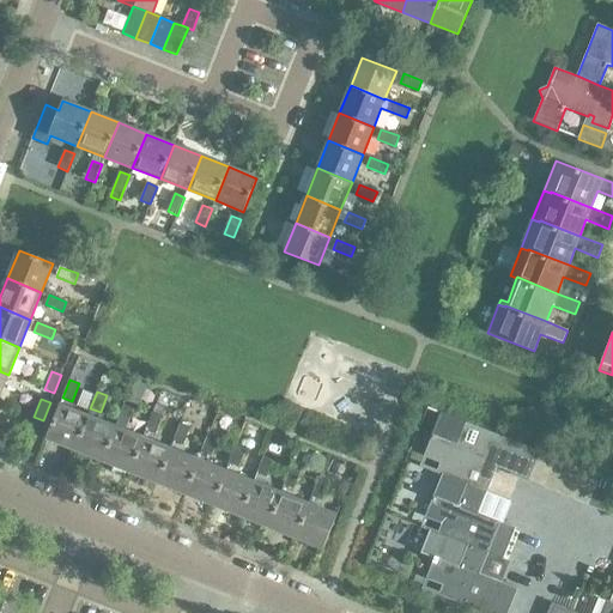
[(134,406),(125,402),(117,419),(128,423),(134,406)]
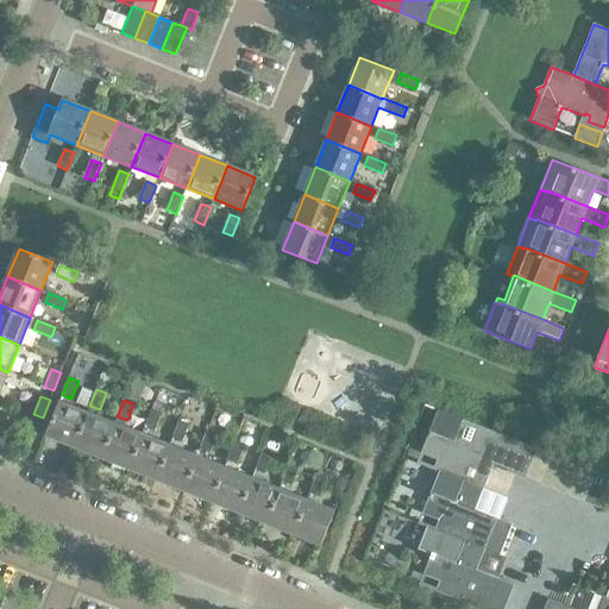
[(74,447),(87,413),(60,402),(45,435),(74,447)]
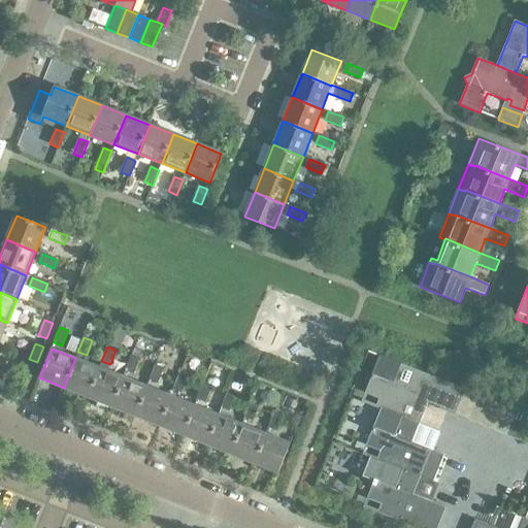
[(140,359),(131,356),(126,370),(134,374),(140,359)]
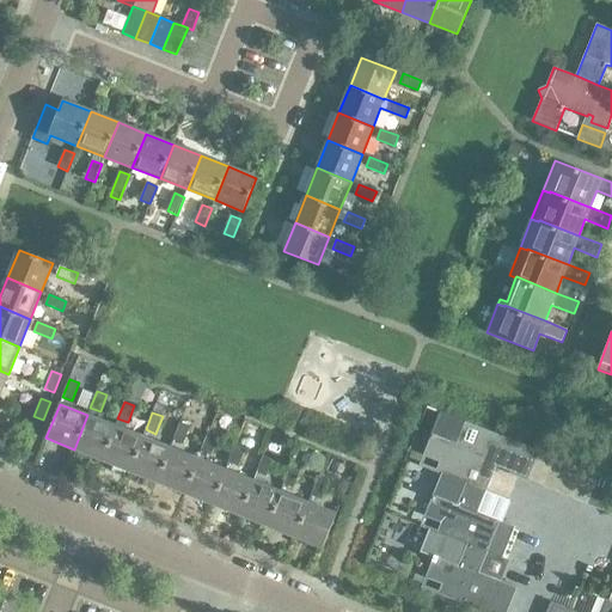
[(494,465),(510,472),(521,445),(442,412),(434,434),(432,434),(429,440),(432,440),(426,454),(442,461),(438,471),(485,493),(494,471),(491,471),(494,465)]
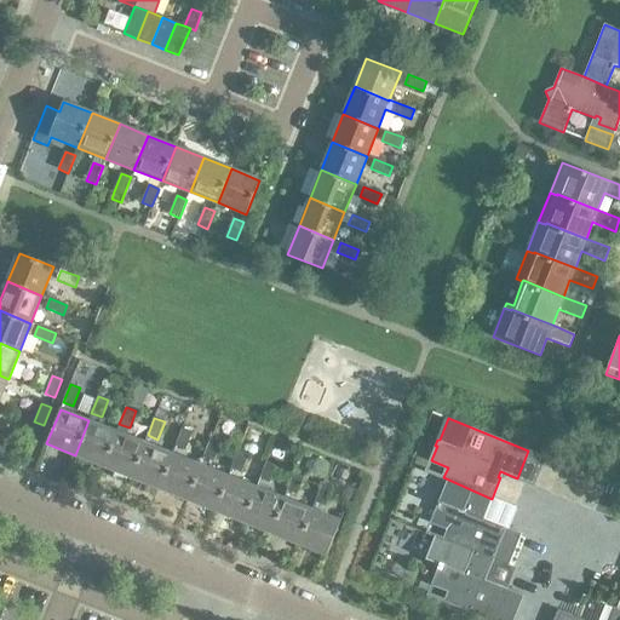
[(103,466),(116,432),(89,420),(75,455),(103,466)]
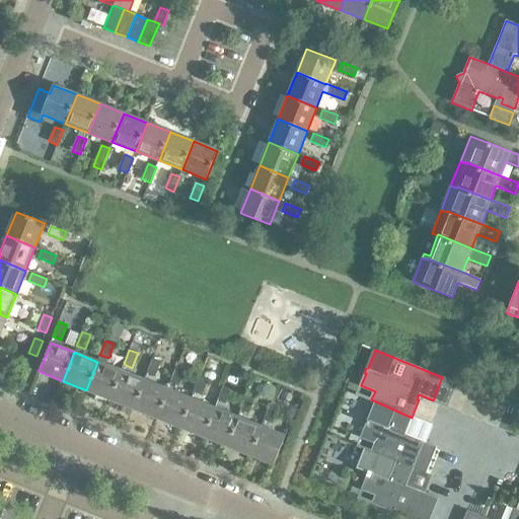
[(160,362),(152,359),(146,374),(154,377),(160,362)]
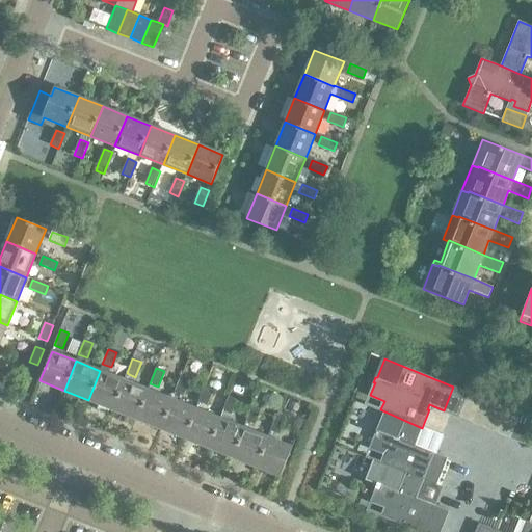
[(27,390),(33,374),(25,371),(19,387),(27,390)]
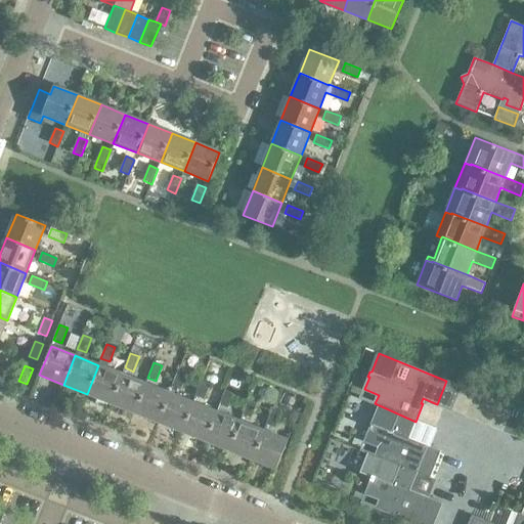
[(111,403),(122,375),(98,365),(87,394),(111,403)]
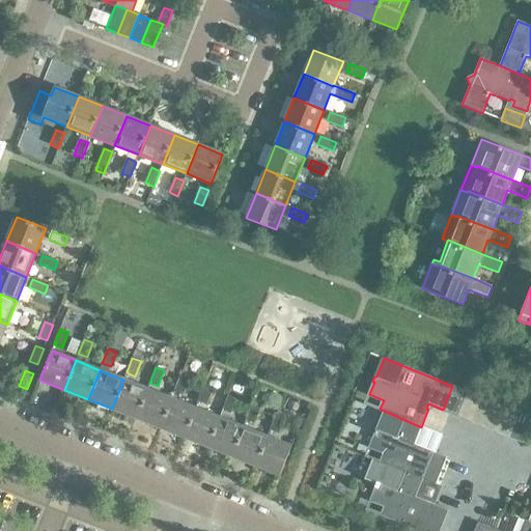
[(188,381),(179,376),(173,392),(183,395),(188,381)]
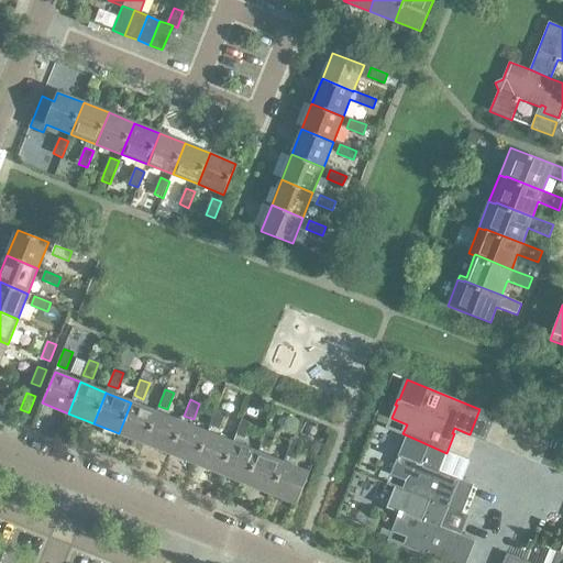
[(144,443),(156,412),(131,403),(119,433),(144,443)]
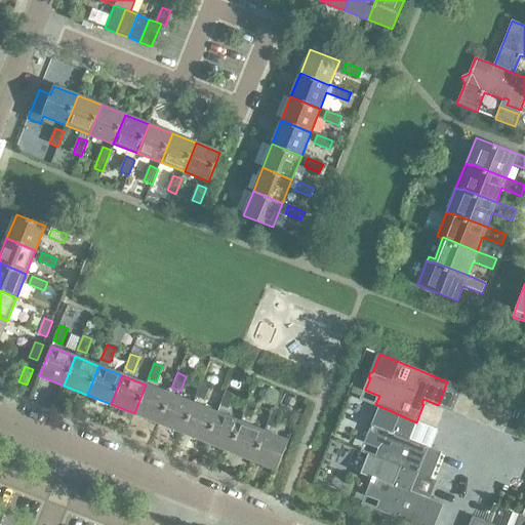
[(210,385),(202,380),(201,380),(195,396),(204,400),(210,385)]
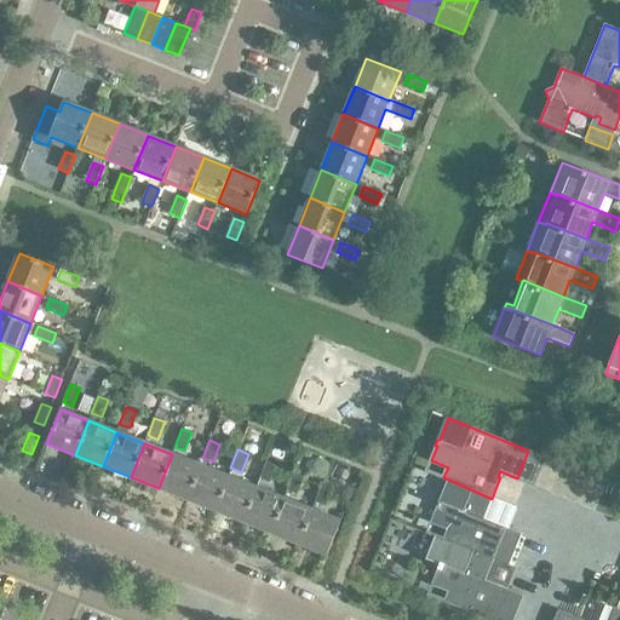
[(532,486),(544,457),(528,451),(517,478),(516,480),(532,486)]
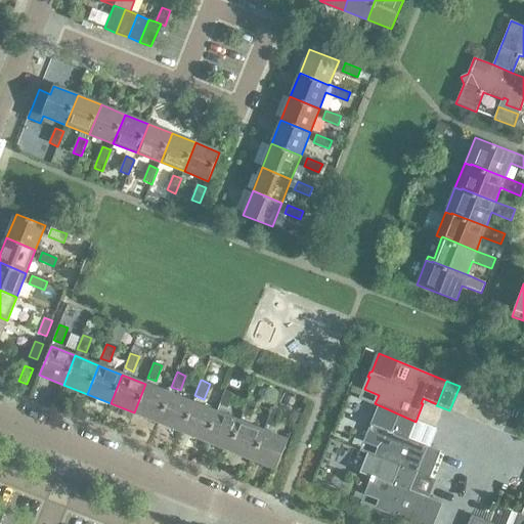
[(158,422),(169,393),(145,384),(134,412),(158,422)]
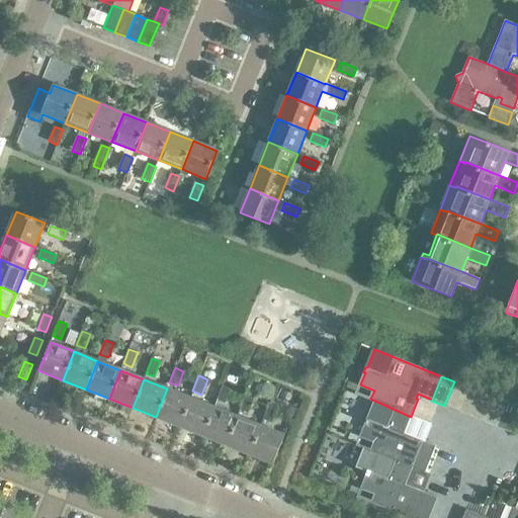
[(457,411),(467,386),(454,381),(444,406),(457,411)]
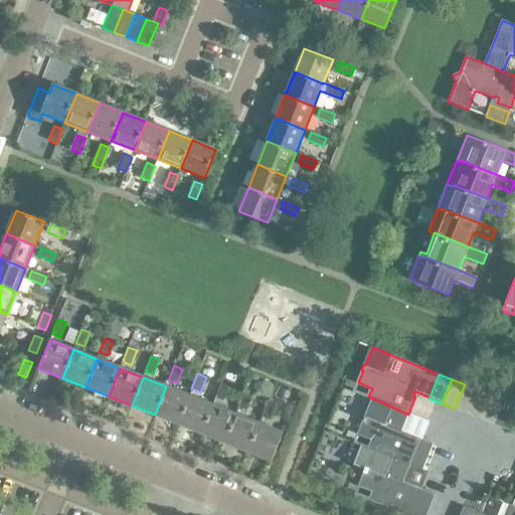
[(223,401),(229,386),(221,382),(215,397),(223,401)]
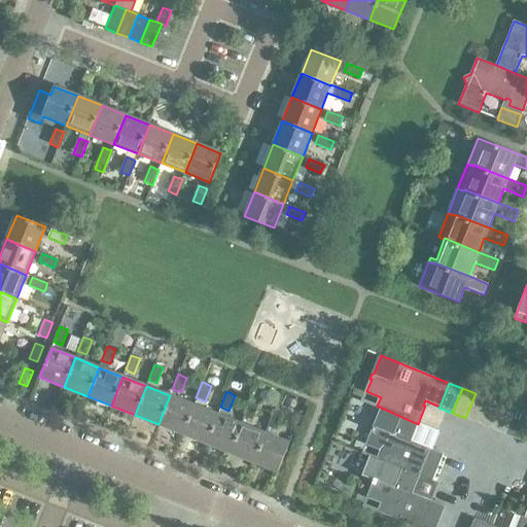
[(478,423),(489,398),(476,393),(465,418),(478,423)]
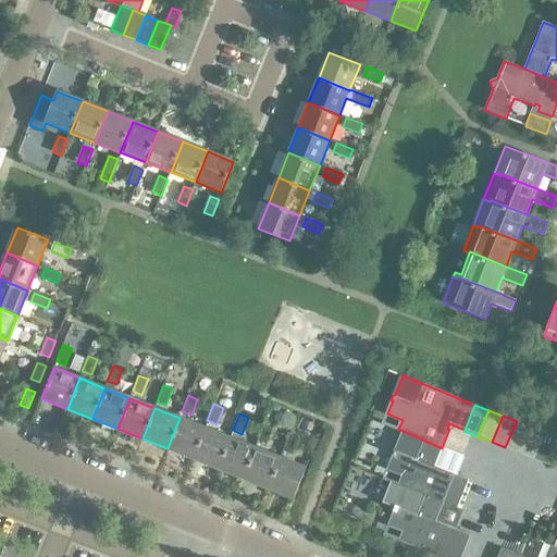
[(193,459),(205,428),(180,418),(168,448),(193,459)]
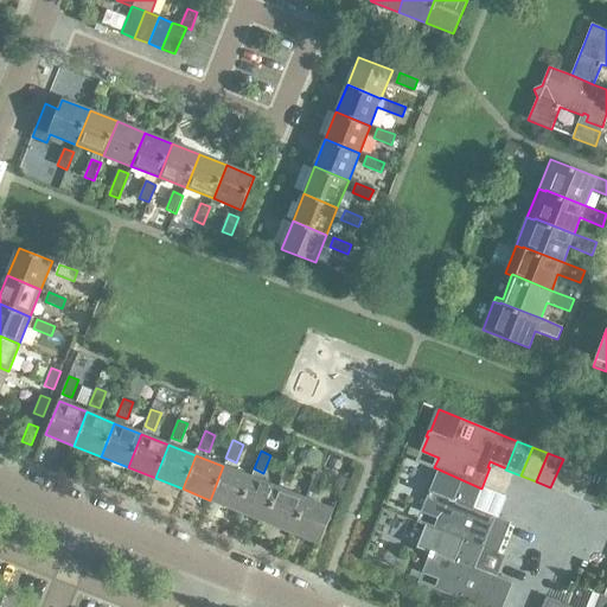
[(566,494),(577,465),(563,459),(550,487),(566,494)]
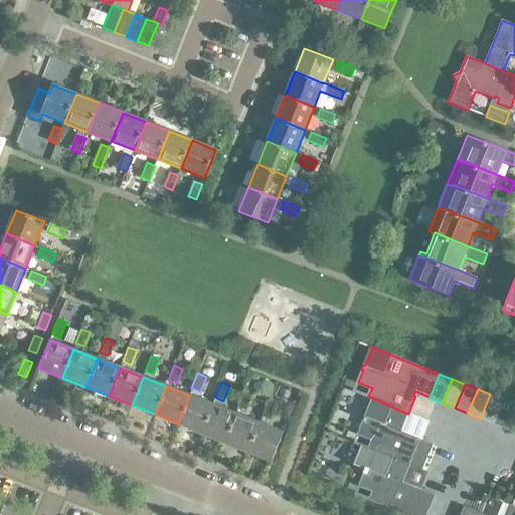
[(251,396),(243,393),(237,407),(246,411),(251,396)]
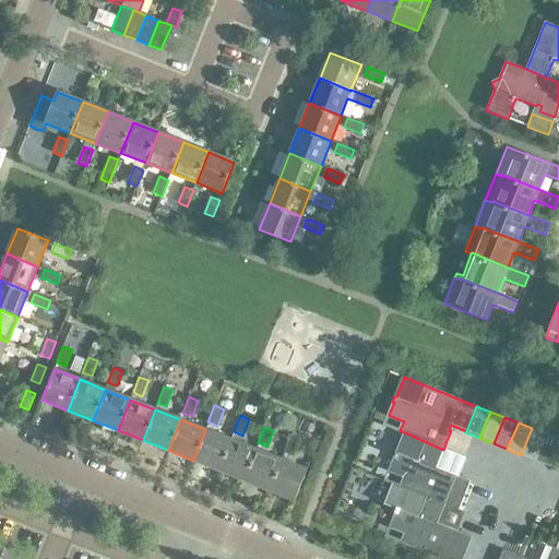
[(218,471),(230,440),(205,429),(193,461),(218,471)]
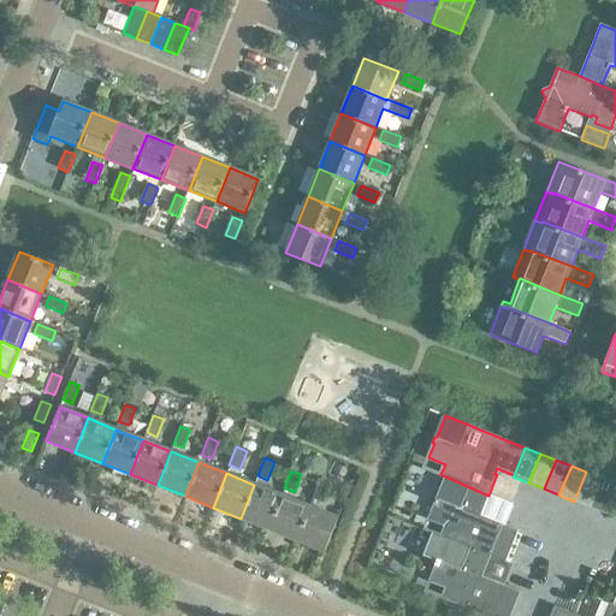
[(480,516),(489,496),(440,474),(440,477),(432,473),(424,495),(434,499),(433,504),(436,505),(430,519),(446,526),(442,537),(442,538),(446,540),(490,557),(502,526),(503,525),(480,516)]
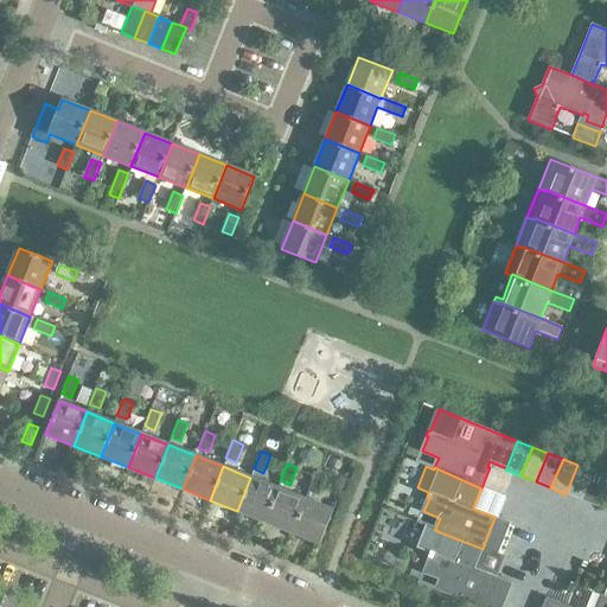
[(324,478),(314,474),(307,492),(318,496),(324,478)]
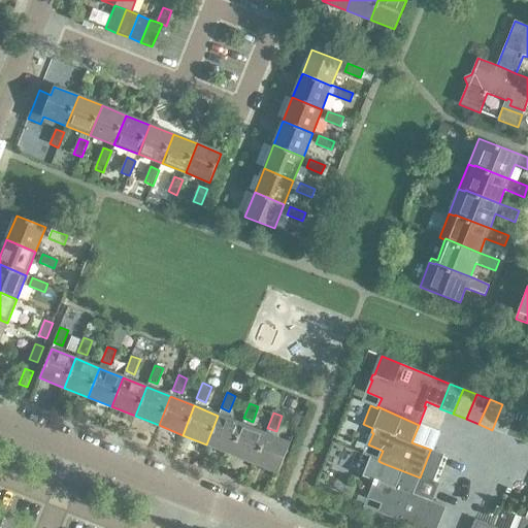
[(229,454),(240,424),(218,416),(206,444),(229,454)]
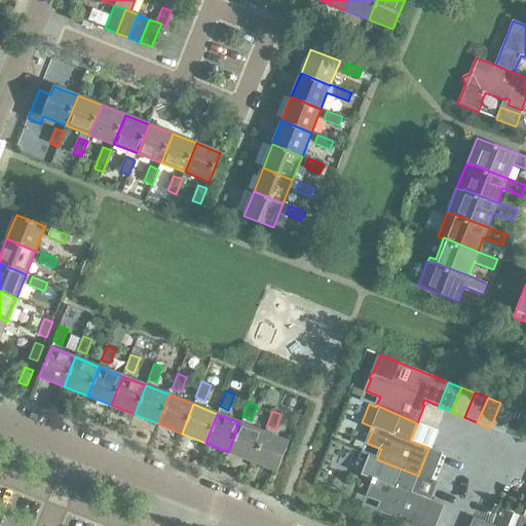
[(253,461),(264,433),(239,422),(228,452),(253,461)]
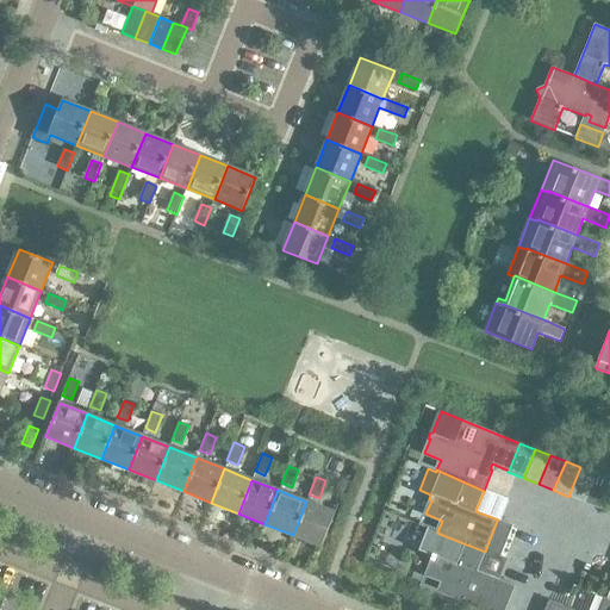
[(335,512),(306,502),(293,535),(322,547),(335,512)]
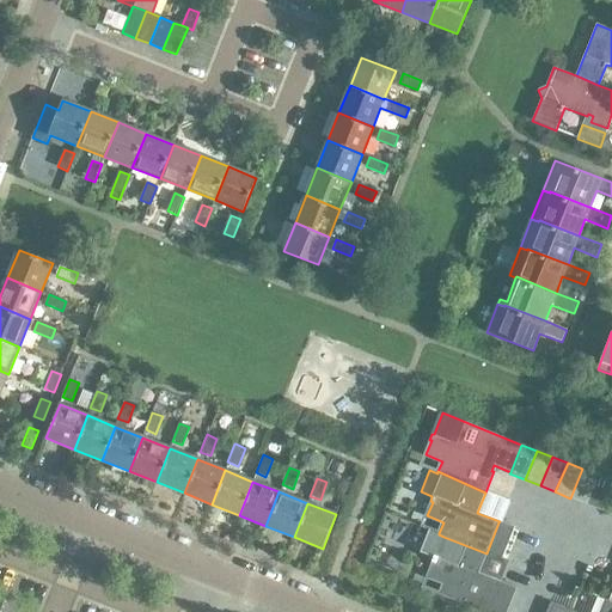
[(429,530),(420,554),(433,560),(432,562),(434,562),(428,576),(445,583),(440,593),(440,595),(483,611),(506,611),(516,588),(501,582),(479,574),(487,554),(444,537),(439,534),(439,533),(429,530)]
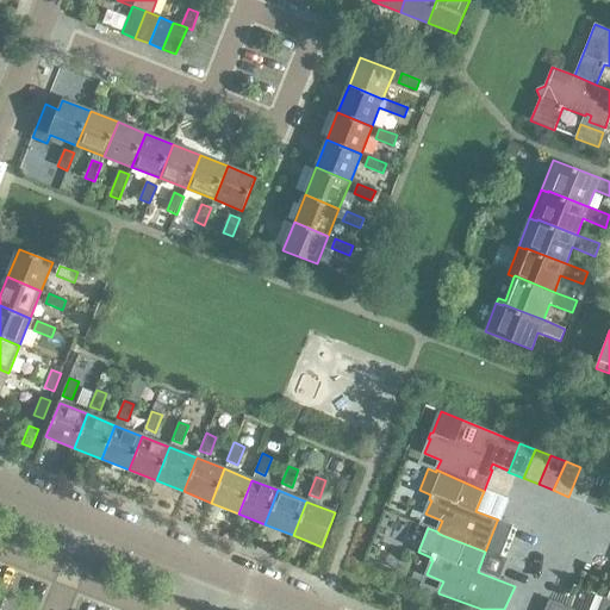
[(609,590),(608,598),(596,593),(596,595),(609,601),(609,590)]
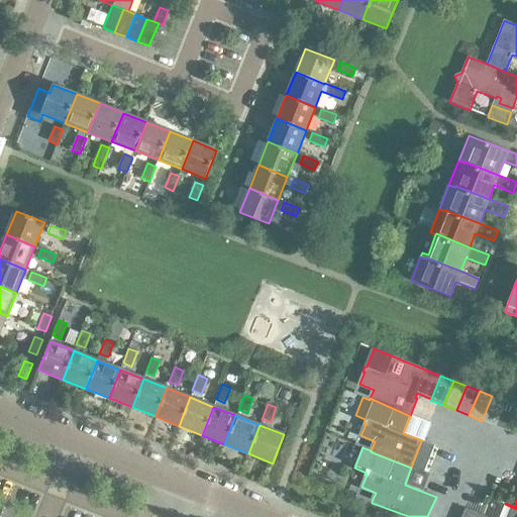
[(466,508),(461,516),(516,516),(516,509),(505,504),(499,516),(488,516),(480,514),(466,508)]
